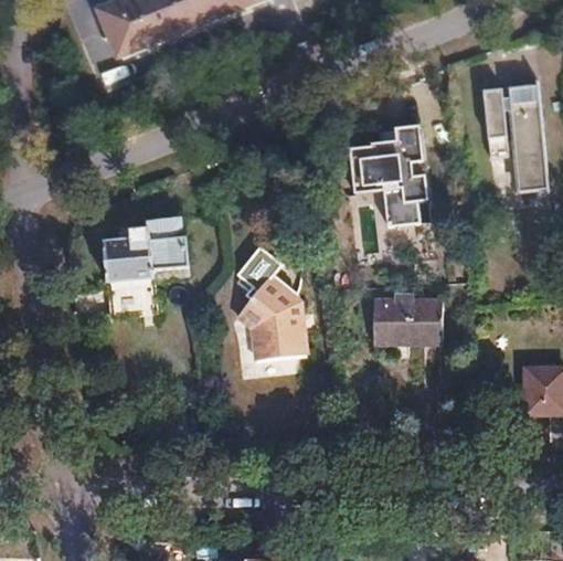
[(119,0),(99,9),(117,52),(244,0),(119,0)]
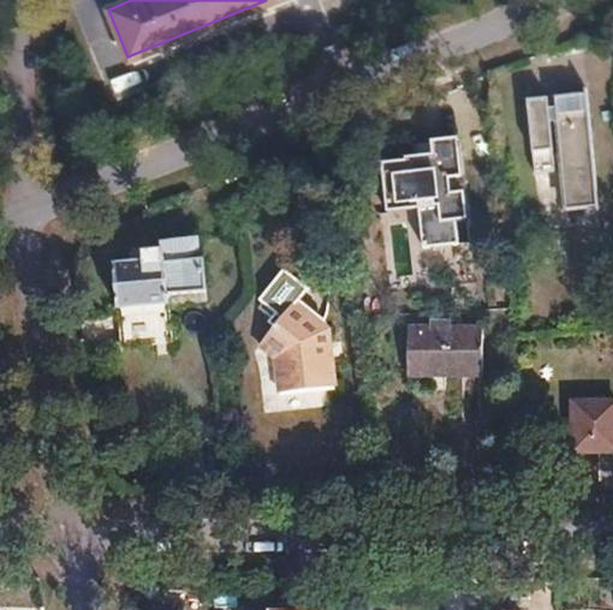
[(546,95),(525,97),(533,171),(552,169),(552,161),(557,160),(561,208),(595,204),(584,91),(553,94),(554,107),(547,107),(546,95)]
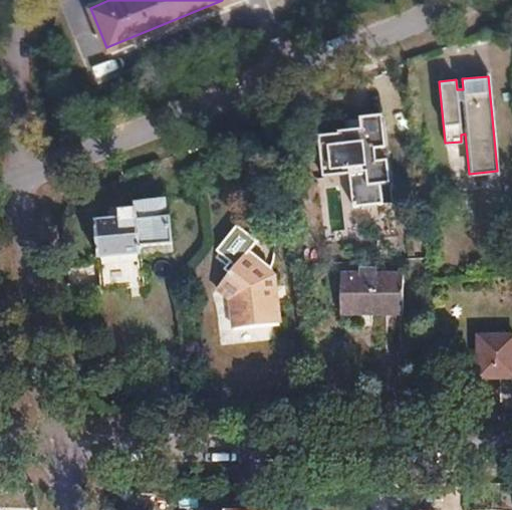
[(372,146),(369,112),(346,115),(347,128),(326,130),(326,133),(304,136),(309,175),(340,172),(344,205),(370,202),(368,182),(375,181),(373,159),(365,160),(363,147),(372,146)]
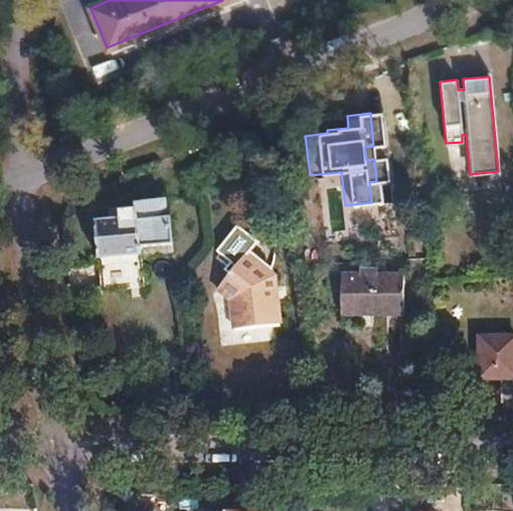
[(119,216),(94,219),(98,257),(138,252),(138,244),(170,241),(167,214),(166,214),(164,197),(133,201),(134,206),(118,208),(119,216)]
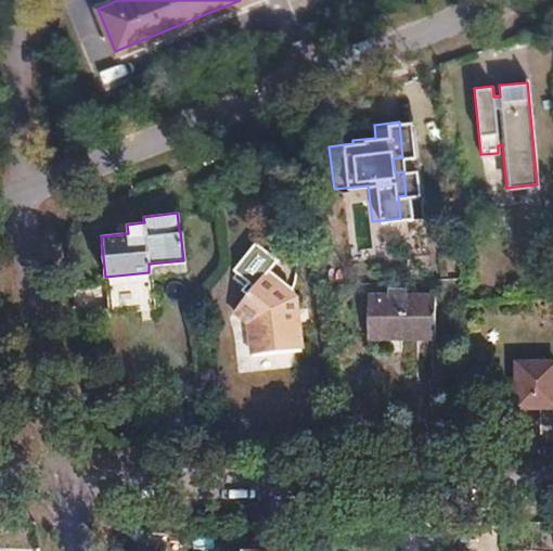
[(265,271),(233,310),(247,323),(251,354),(299,347),(293,297),(265,271)]
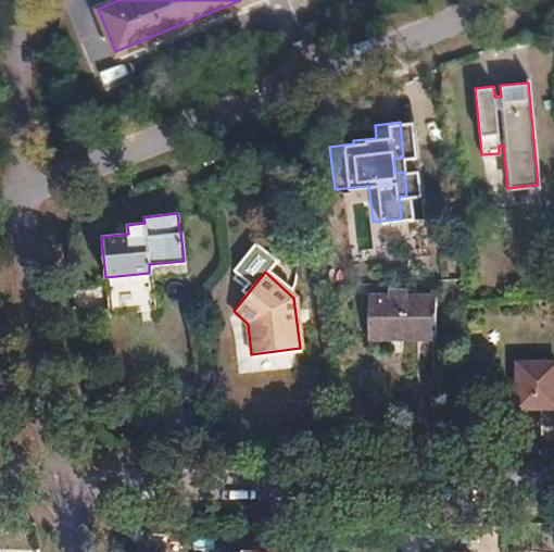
[(365,295),(365,330),(387,330),(387,337),(435,337),(435,296),(405,295),(404,283),(381,283),(382,295),(365,295)]
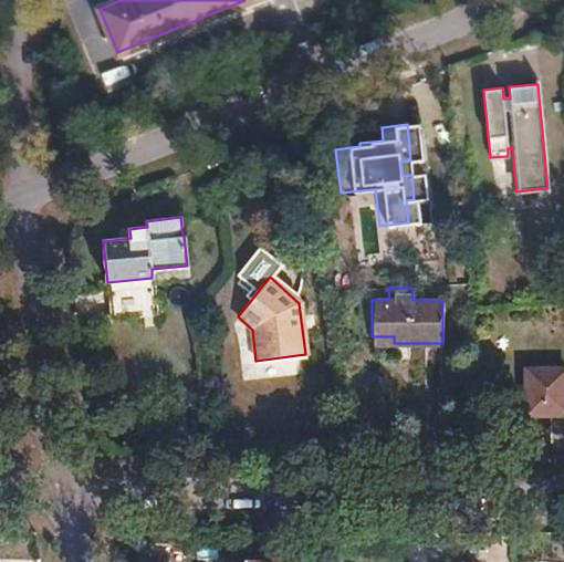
[(556,362),(515,366),(521,412),(561,407),(556,362)]
